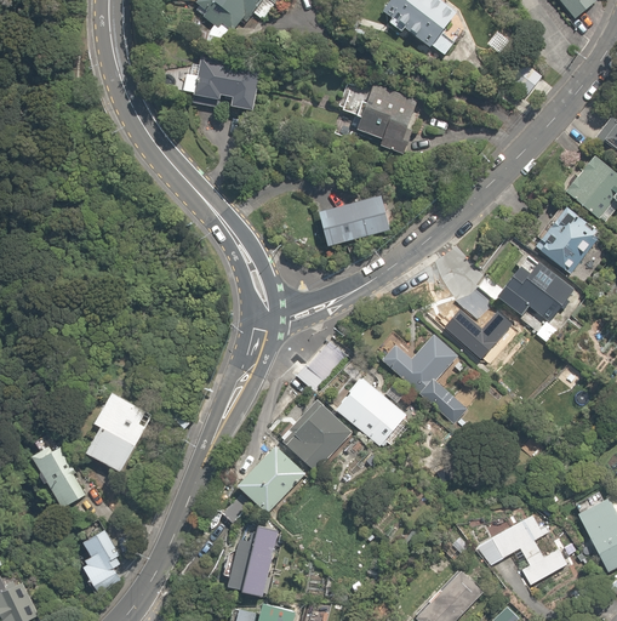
[(258,0),(206,0),(227,15),(222,21),(236,32),(258,0)]
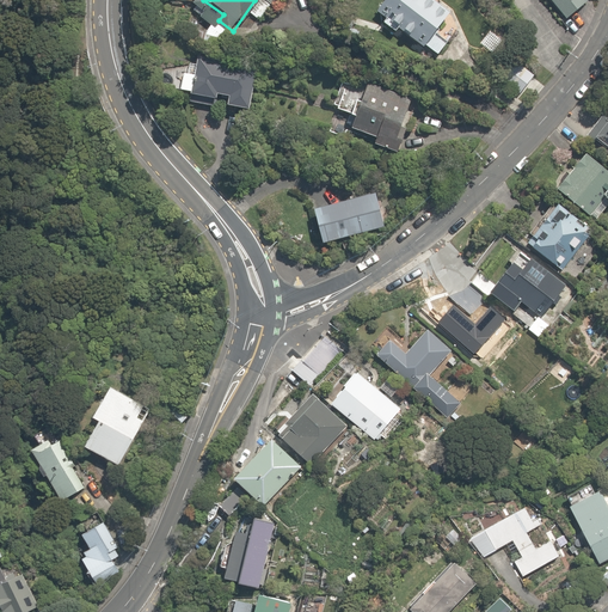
[(447,10),(434,0),(380,0),(373,11),(418,46),(447,10)]
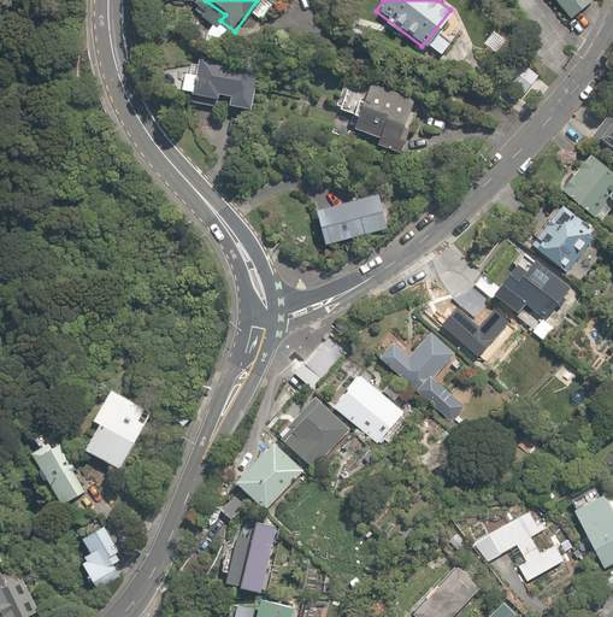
[(555,0),(572,19),(593,1),(591,0),(555,0)]
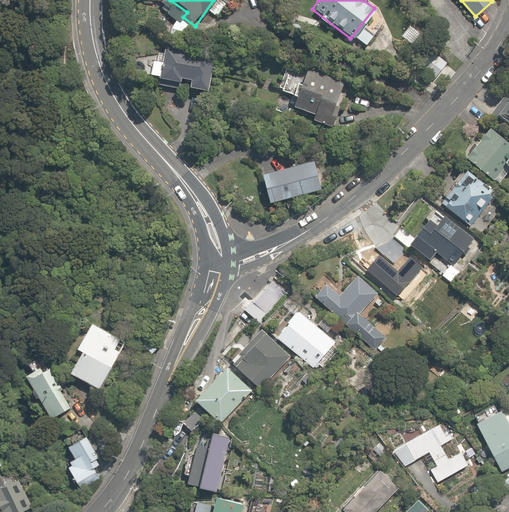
[(215,57),(167,46),(160,78),(181,83),(182,78),(191,80),(189,88),(207,92),(215,57)]
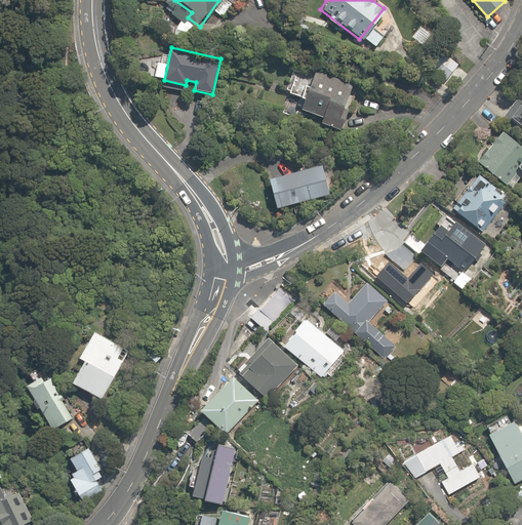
[(310,73),(308,78),(292,72),(285,91),(300,97),(296,109),(337,124),(351,87),(310,73)]
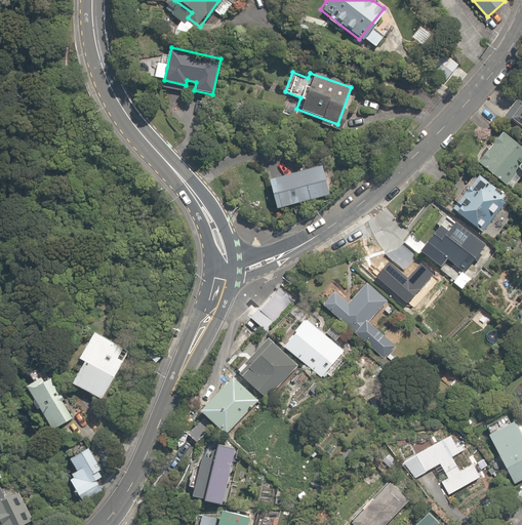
[(521,148),(499,130),(476,161),(513,189),(521,177),(521,148)]
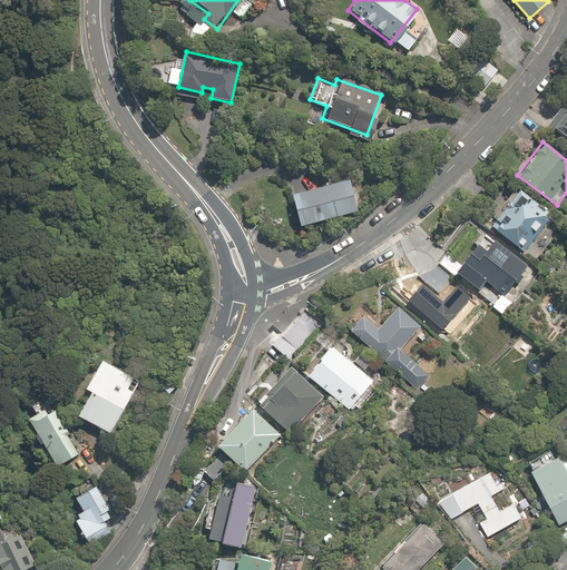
[(349,179),(290,196),(299,226),(358,209),(349,179)]
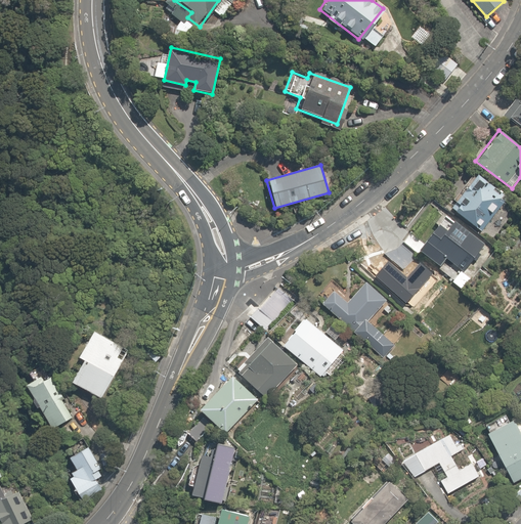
[(509,198),(479,174),(453,207),(483,230),(509,198)]
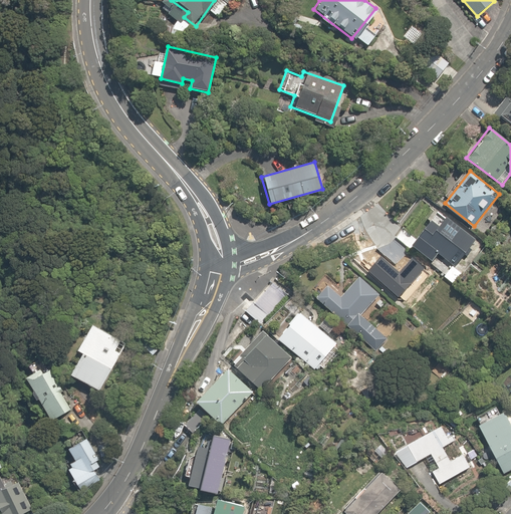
[(477,238),(445,216),(438,225),(430,219),(411,246),(433,261),(438,253),(457,266),(477,238)]
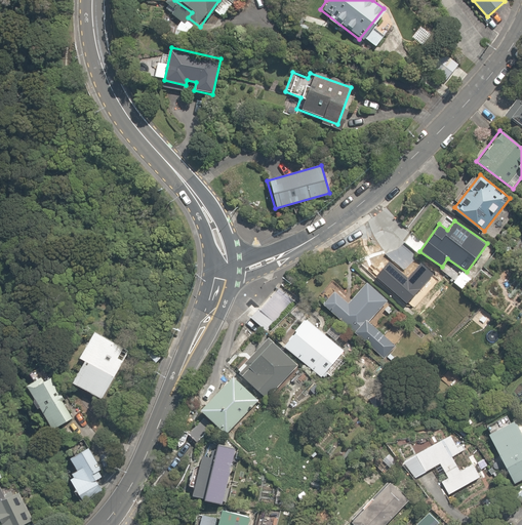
[(389,299),(364,281),(349,303),(333,291),(322,306),(354,329),(350,335),(382,360),(394,342),(370,325),(389,299)]
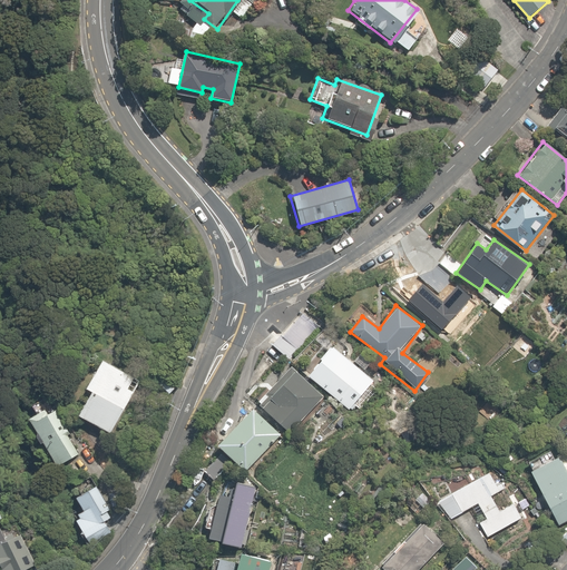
[(373,382),(329,345),(305,373),(350,410),(373,382)]
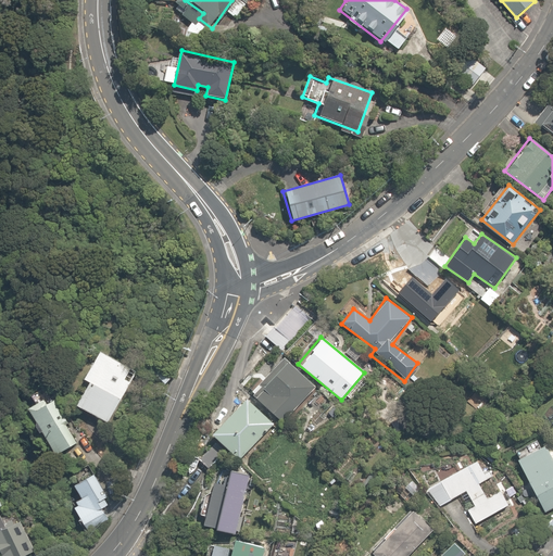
[(126,376),(133,364),(98,344),(83,370),(91,376),(76,402),(108,420),(132,378),(126,376)]
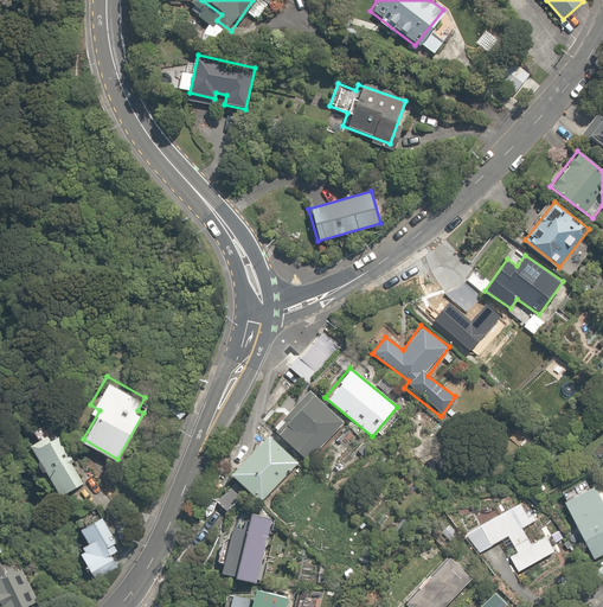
[(345,423),(307,393),(274,434),(312,465),(345,423)]
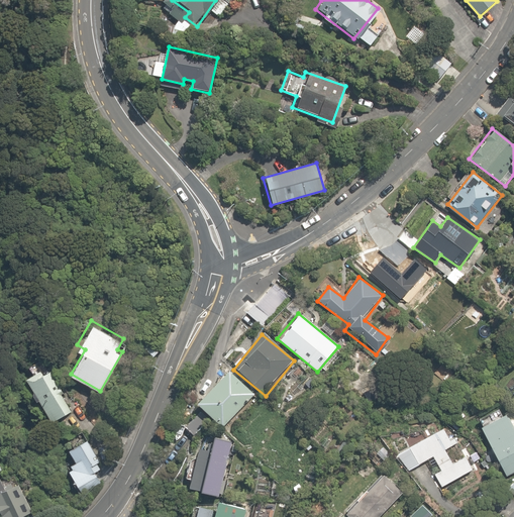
[(46,358),(26,372),(56,418),(76,405),(46,358)]
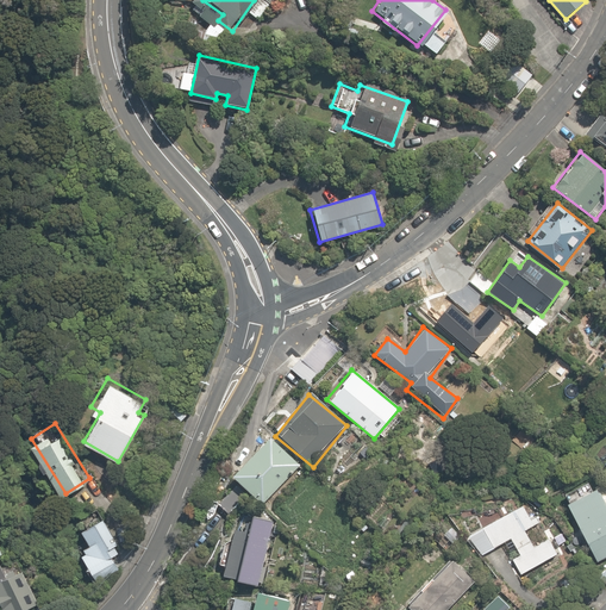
[(300,465),(268,434),(226,475),(258,508),(300,465)]
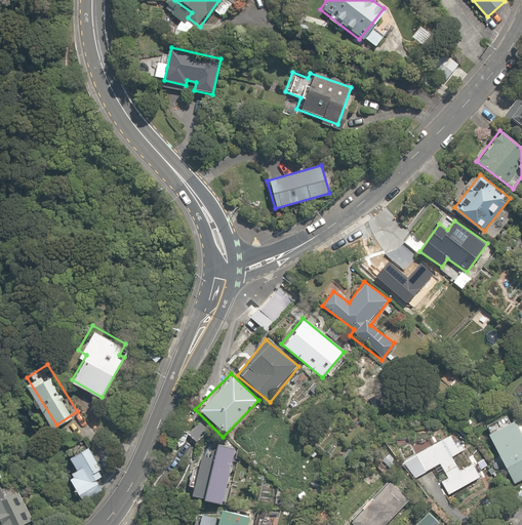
[(521,439),(512,420),(488,433),(514,483),(521,479),(521,439)]
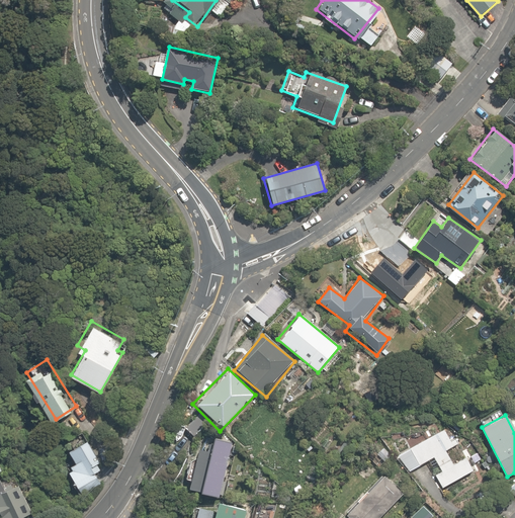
[(459,442),(449,425),(397,454),(407,472),(435,456),(442,469),(437,472),(444,488),(477,469),(468,455),(455,463),(447,449),(459,442)]
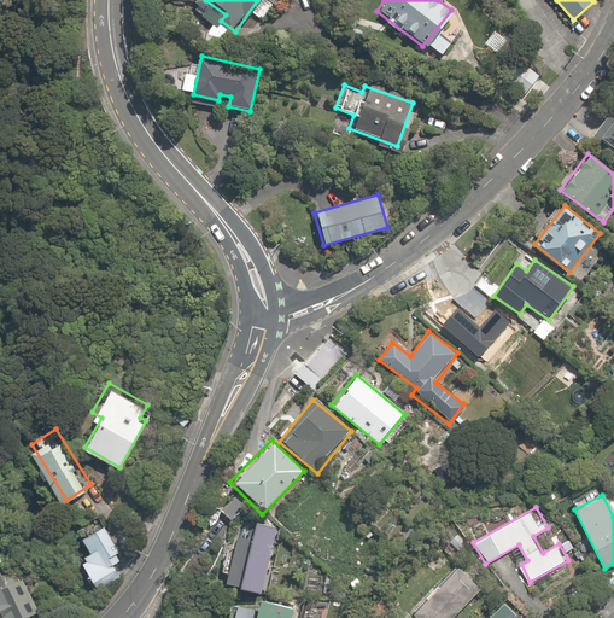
[(127,558),(106,519),(83,531),(93,549),(81,557),(92,576),(127,558)]
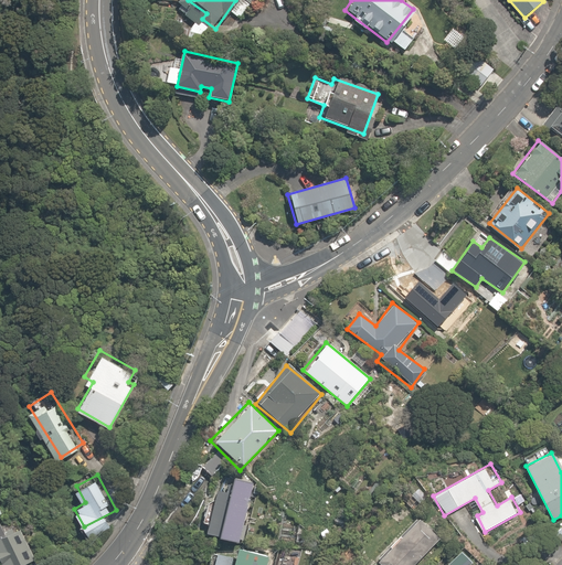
[(252,483),(220,475),(205,533),(237,541),(252,483)]
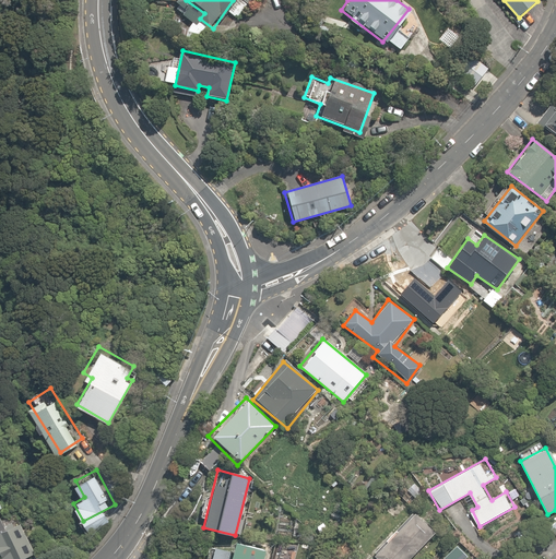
[(21,558),(37,551),(20,512),(4,519),(0,510),(0,546),(3,545),(9,558),(21,558)]
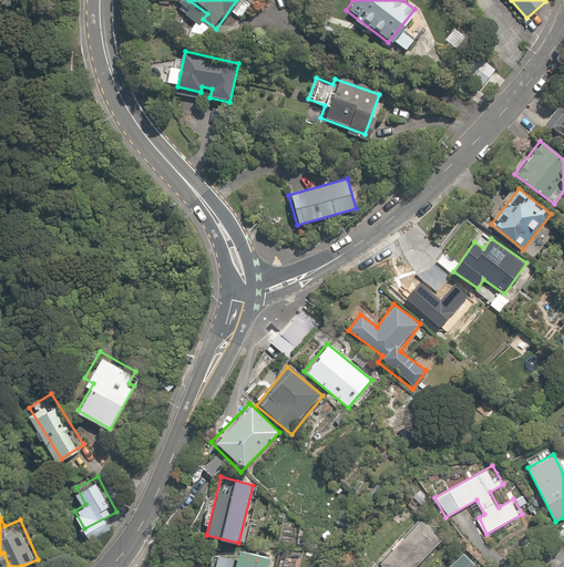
[(416,566),(439,542),(418,522),(378,565),(380,566),(416,566)]
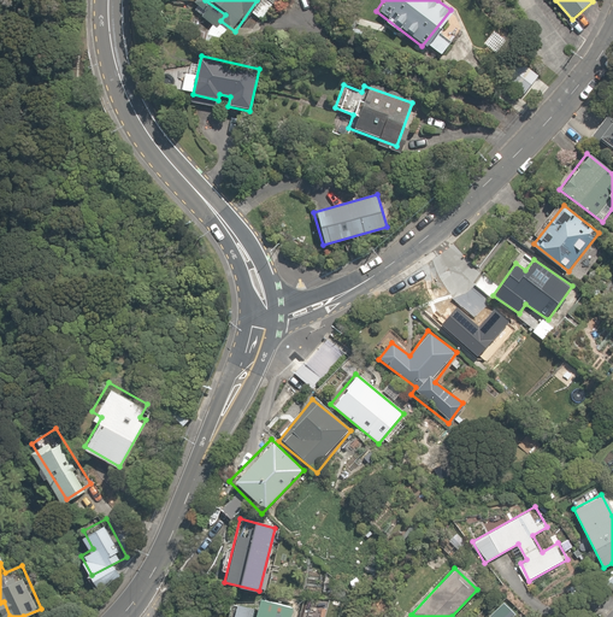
[(286,616),(290,606),(255,595),(251,611),(236,606),(233,616),(286,616)]
